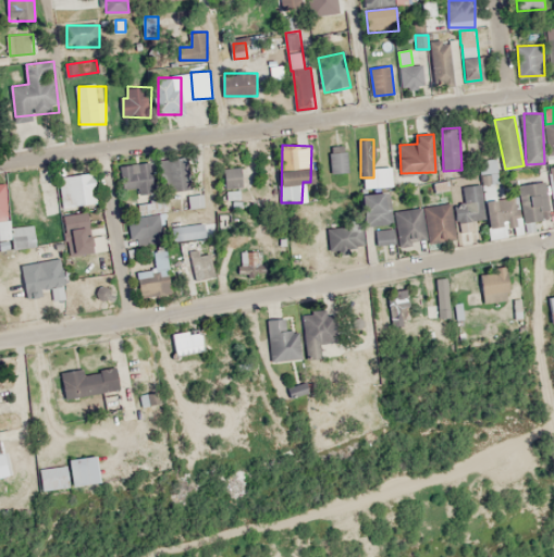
[(332,172),(347,172),(347,147),(332,147),(332,172)]
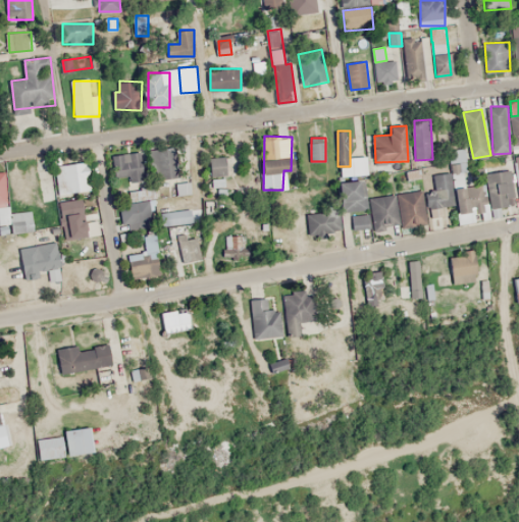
[(182,153),(191,153),(191,139),(182,139),(182,153)]
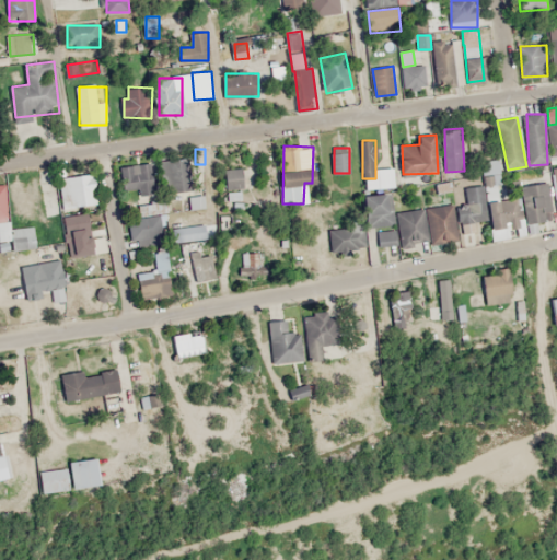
[(161,162),(166,197),(189,194),(192,209),(206,207),(204,195),(192,196),(186,159),(161,162)]
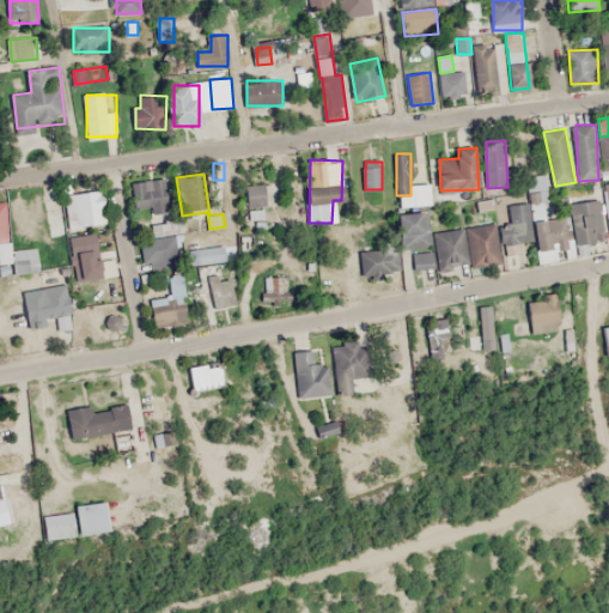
[(539,262),(559,261),(555,220),(552,220),(548,175),(528,176),(529,195),(533,195),(534,202),(510,205),(512,225),(503,226),(504,244),(536,242),(539,262)]
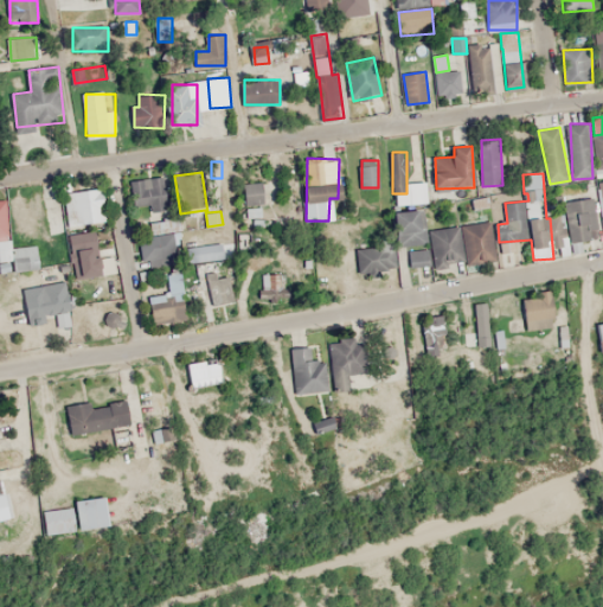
[(149,204),(152,212),(171,209),(164,176),(132,183),(136,206),(149,204)]
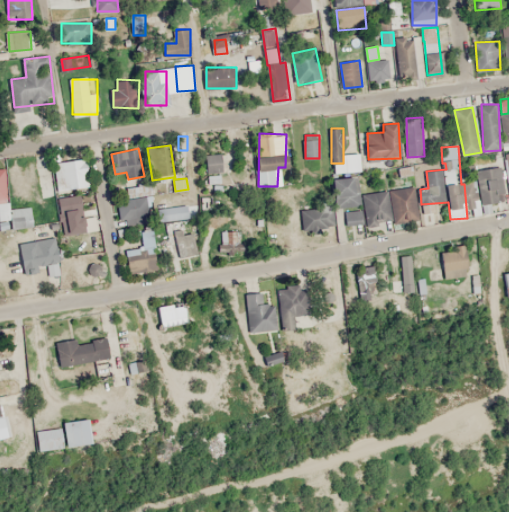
[(222,172),(222,155),(208,155),(208,172),(222,172)]
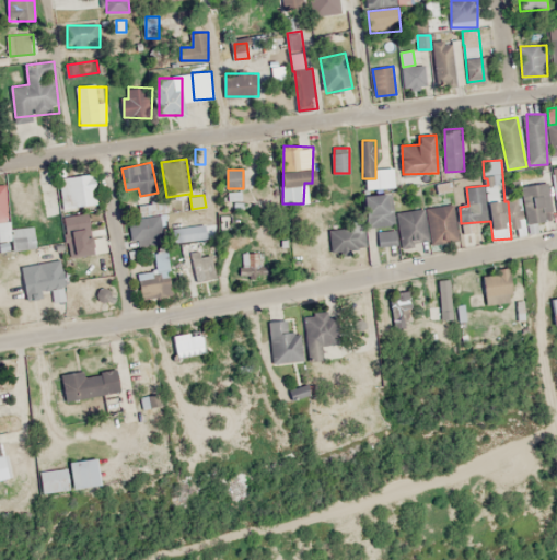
[(96,177),(61,176),(61,205),(95,206),(96,177)]
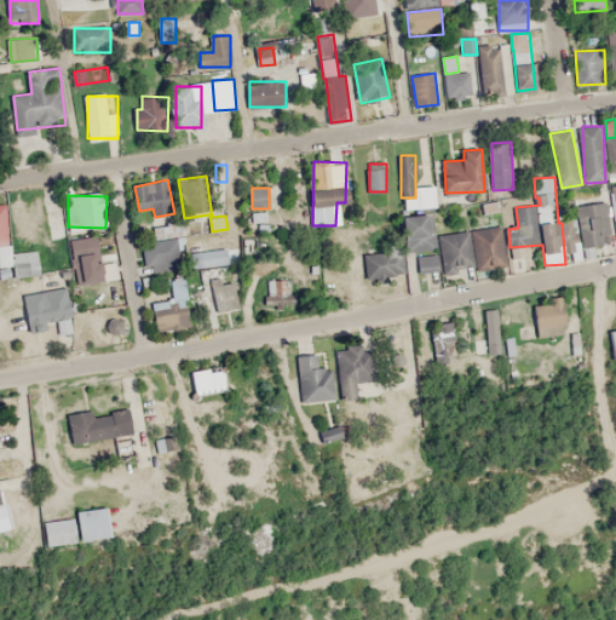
[(17,205),(23,237),(42,234),(36,201),(17,205)]
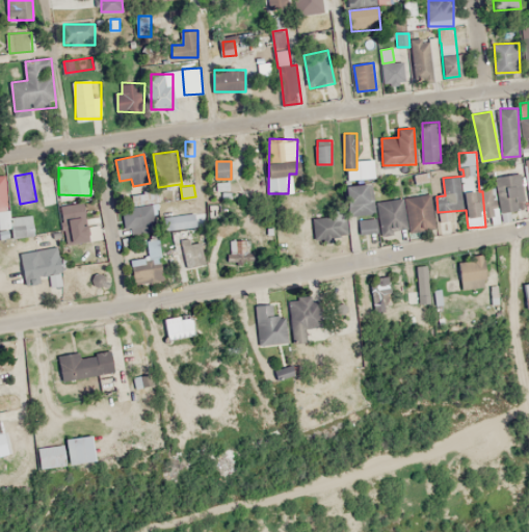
[(497,176),(500,212),(526,210),(523,174),(497,176)]
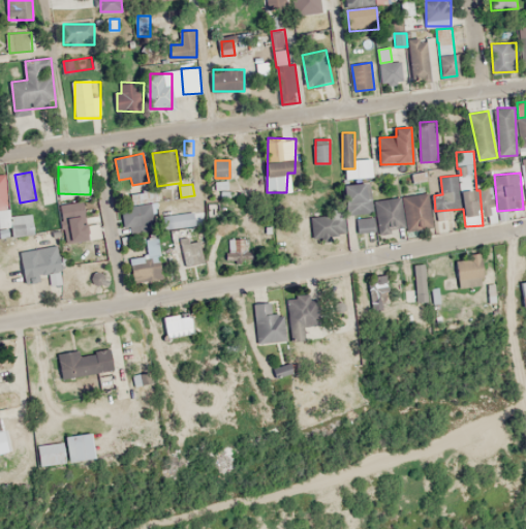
[(344,185),(346,215),(358,214),(359,234),(375,232),(371,183),(344,185)]
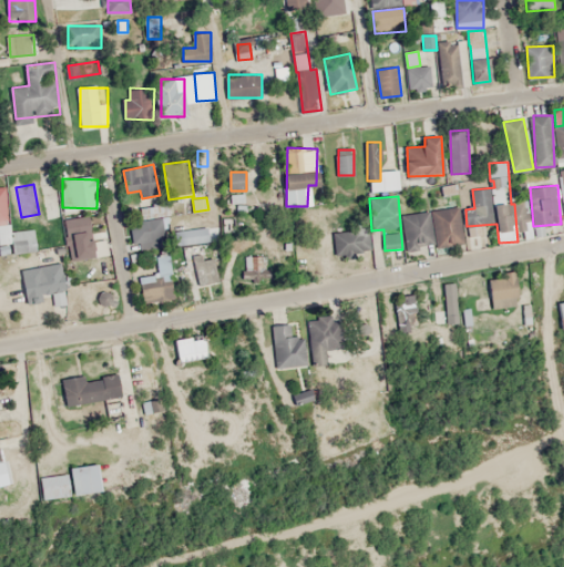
[(172,212),(167,200),(141,210),(145,223),(172,212)]
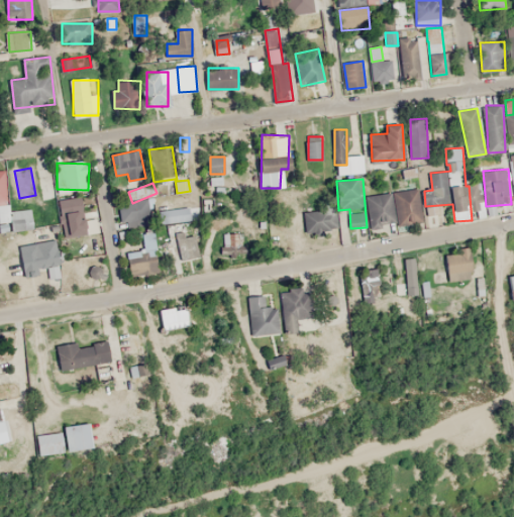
[(422,221),(419,189),(395,191),(399,224),(422,221)]
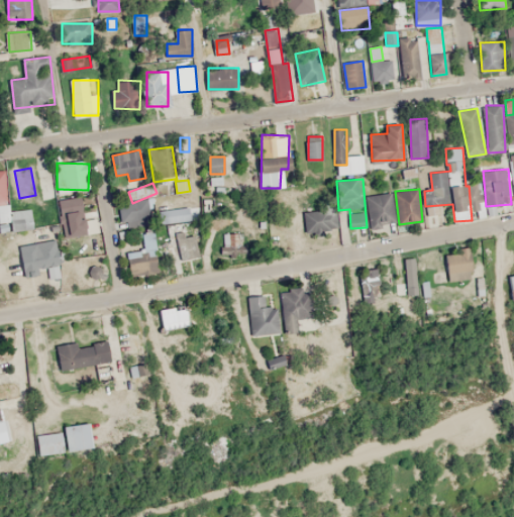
[(396,222),(392,193),(368,196),(371,225),(396,222)]
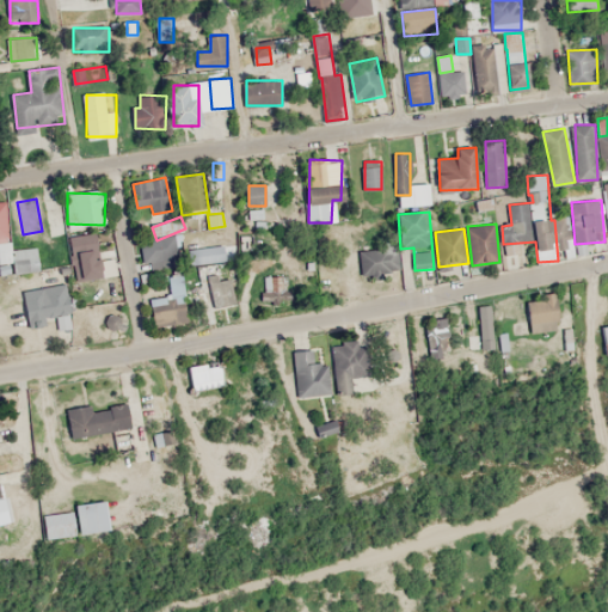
[(102,277),(98,237),(78,238),(81,279),(102,277)]
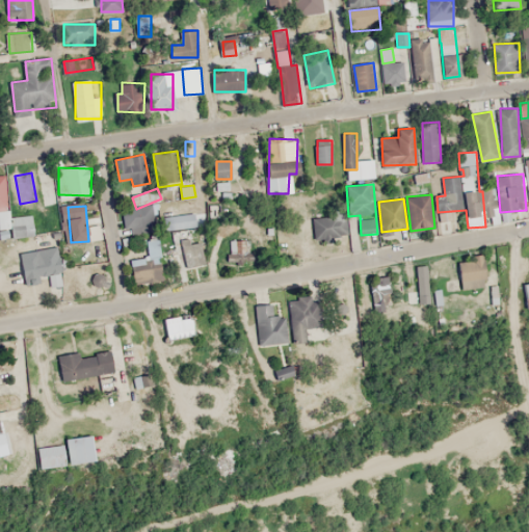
[(199,213),(164,216),(165,230),(200,228),(199,213)]
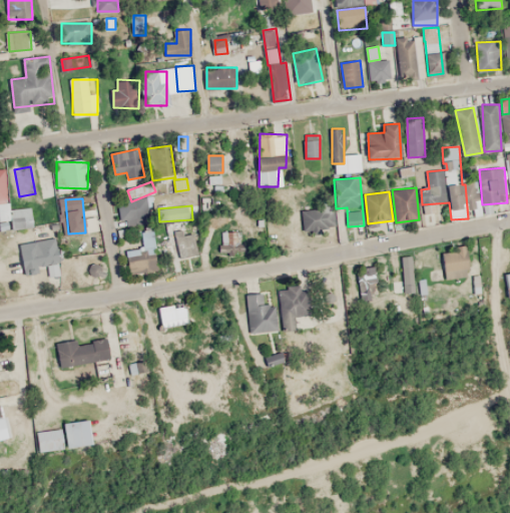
[(336,227),(334,206),(304,208),(306,229),(336,227)]
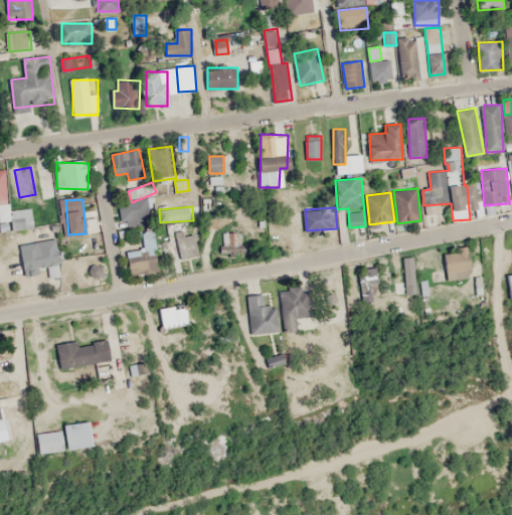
[(34,225),(30,208),(11,212),(14,229),(34,225)]
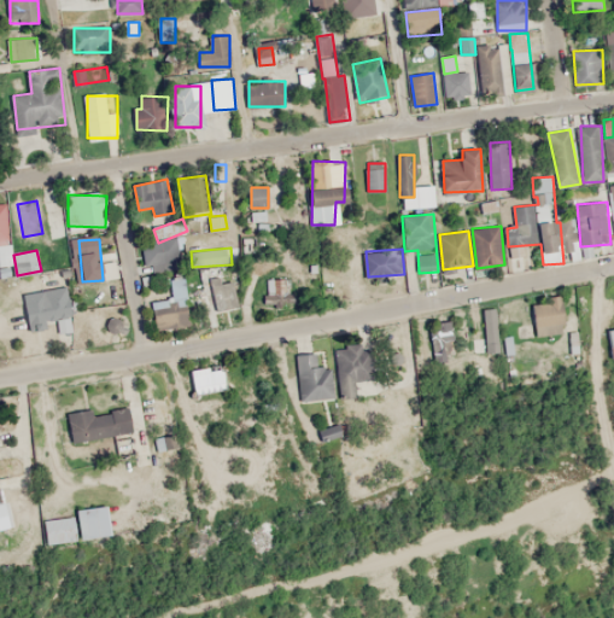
[(175,251),(152,254),(155,272),(177,269),(175,251)]
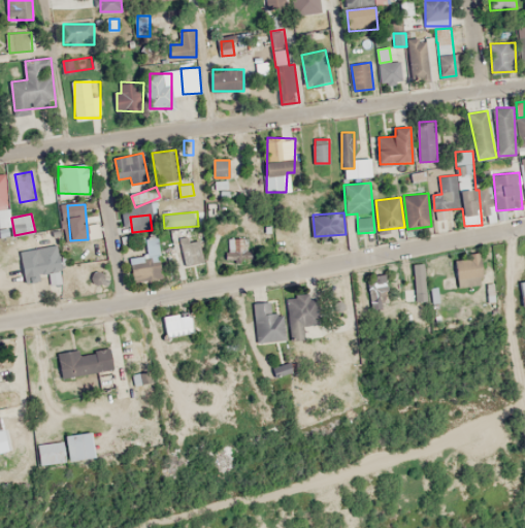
[(50,240),(59,238),(57,231),(47,234),(50,240)]
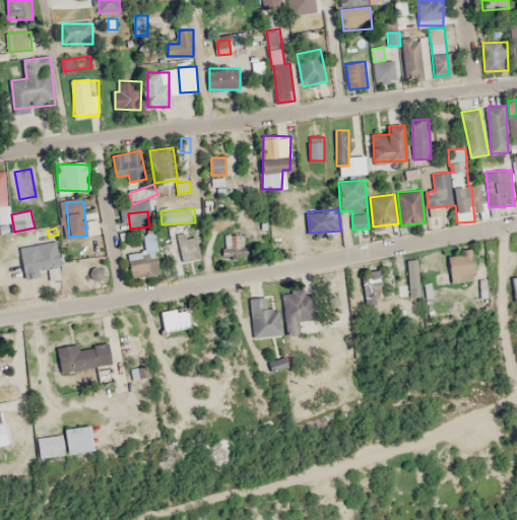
[(132,277),(163,272),(155,232),(143,234),(146,250),(128,254),(132,277)]
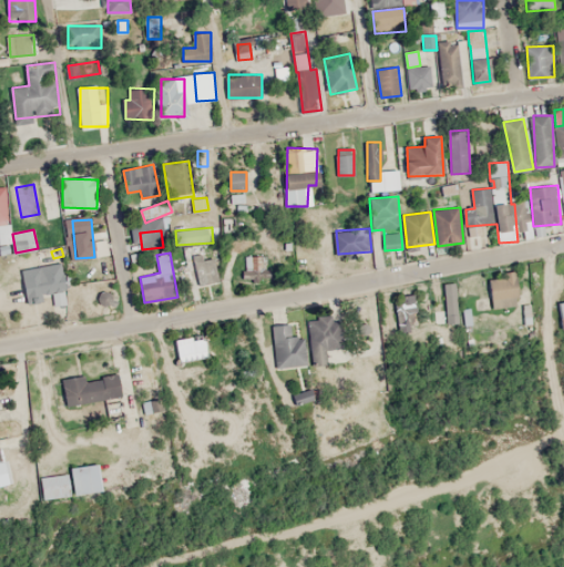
[(246,256),(246,280),(267,280),(267,256),(246,256)]
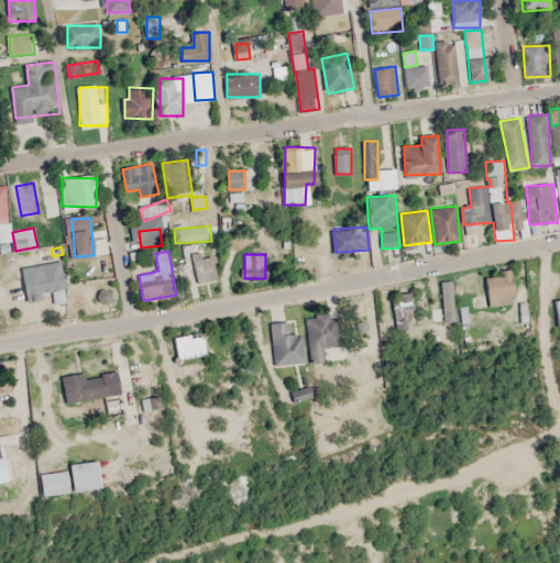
[(25,296),(53,294),(54,302),(67,302),(65,272),(42,273),(42,264),(23,265),(25,296)]
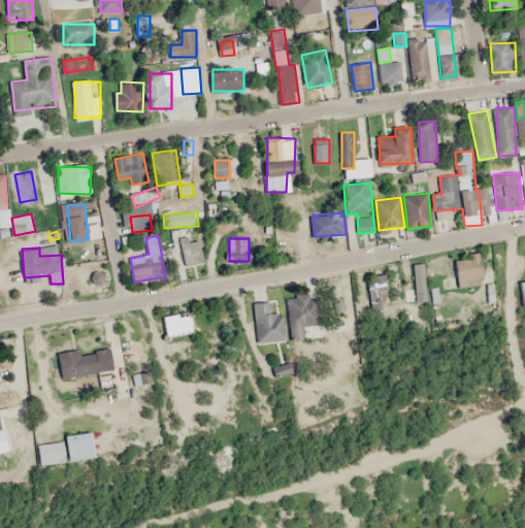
[(459,288),(483,287),(483,292),(473,293),(474,301),(485,300),(482,255),(457,257),(459,288)]
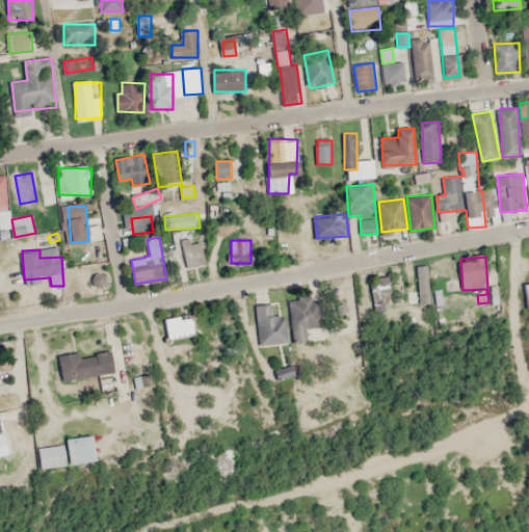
[(411,302),(429,302),(429,274),(420,274),(420,293),(411,293),(411,302)]
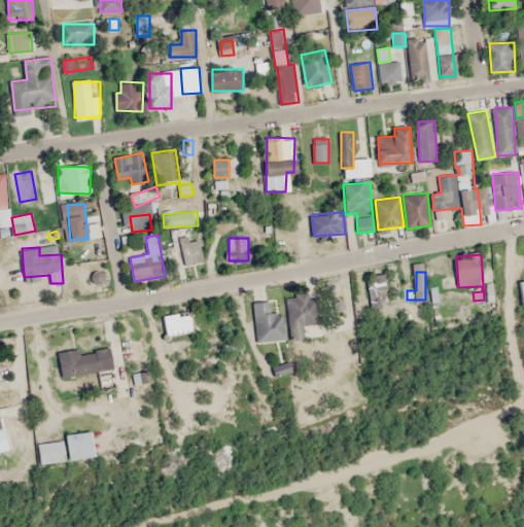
[(385,289),(385,277),(373,277),(373,289),(385,289)]
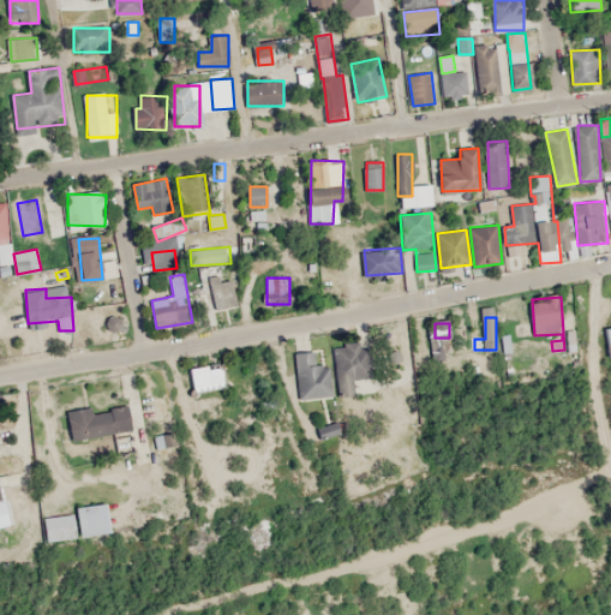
[(336,346),(339,396),(357,395),(355,378),(372,378),(371,344),(336,346)]
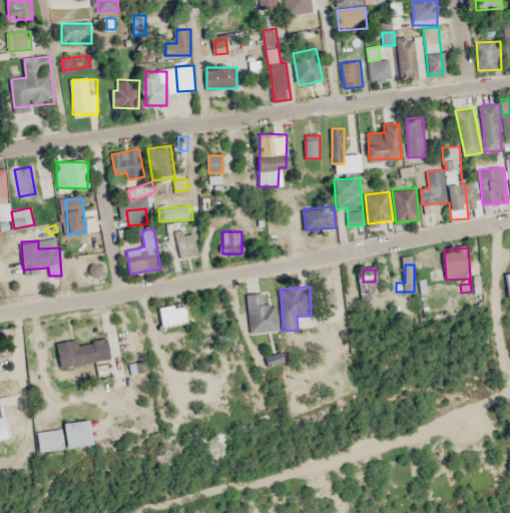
[(247,295),(250,333),(278,331),(276,305),(266,305),(265,293),(247,295)]
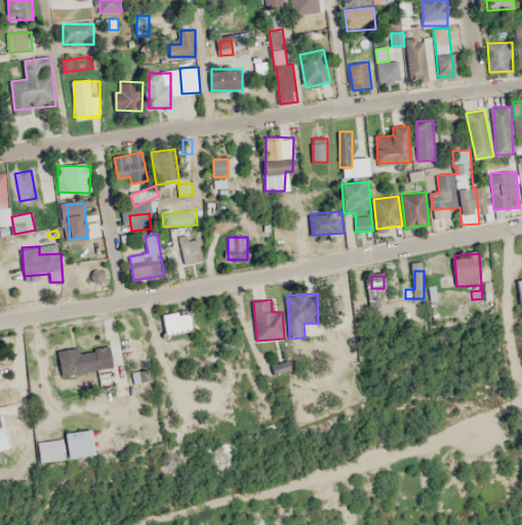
[(163,314),(166,335),(195,331),(192,310),(163,314)]
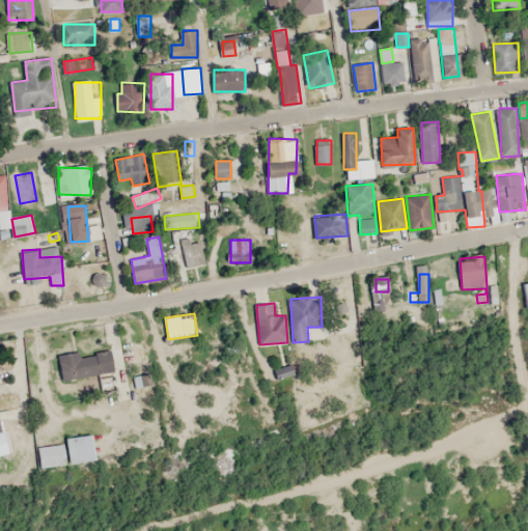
[(60,358),(63,380),(113,372),(110,350),(60,358)]
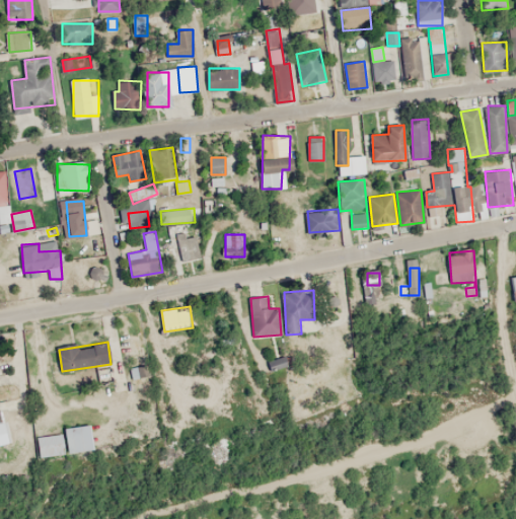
[(0,445),(12,443),(4,408),(0,409),(0,445)]
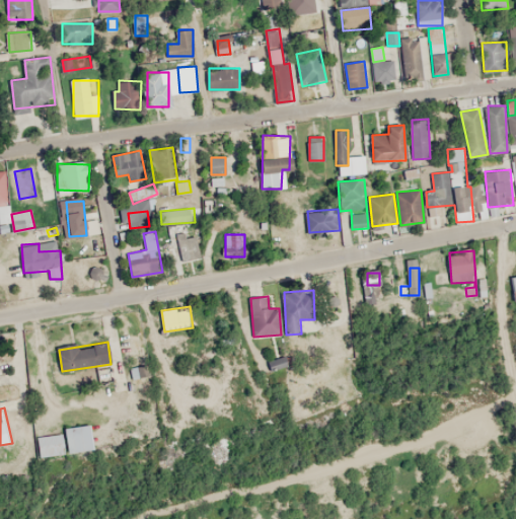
[(94,450),(90,427),(38,435),(41,458),(94,450)]
